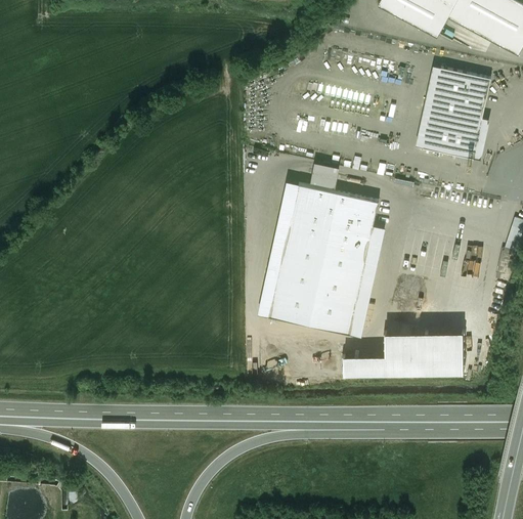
[(447,19),(458,0),(381,0),(378,7),(437,40),(447,19)]
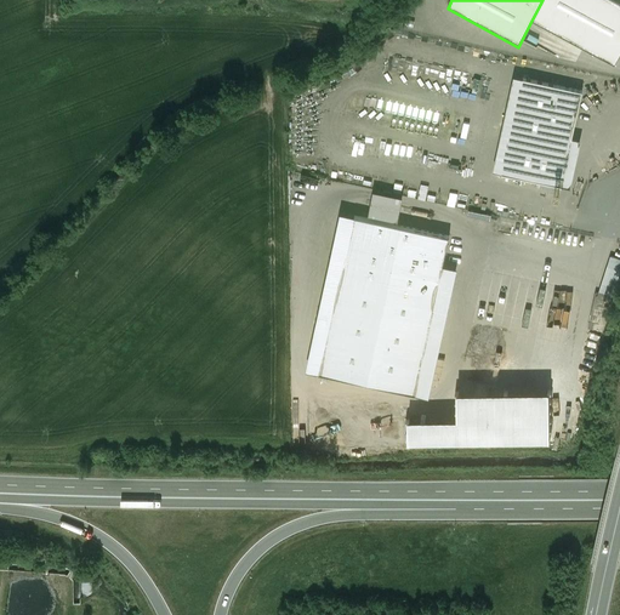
[(613,67),(619,53),(619,6),(607,0),(542,0),(530,23),(613,67)]
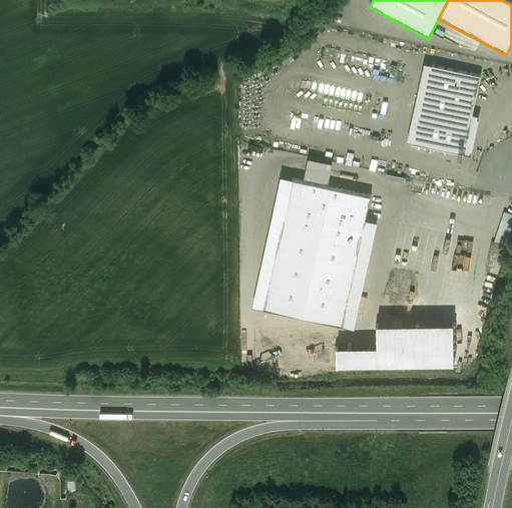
[(414,148),(431,69),(423,68),(406,146),(414,148)]
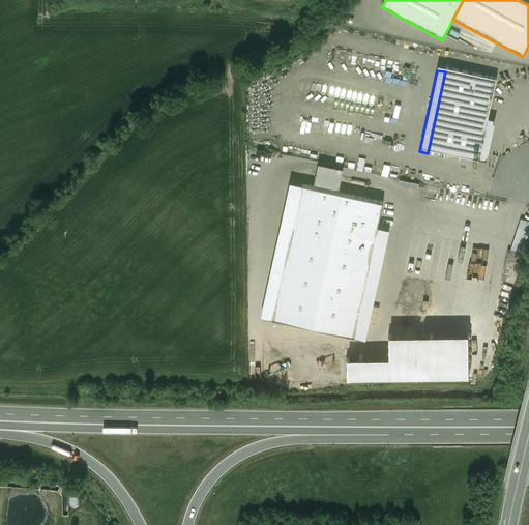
[(496,83),(445,71),(428,153),(478,164),(487,123),(496,83)]
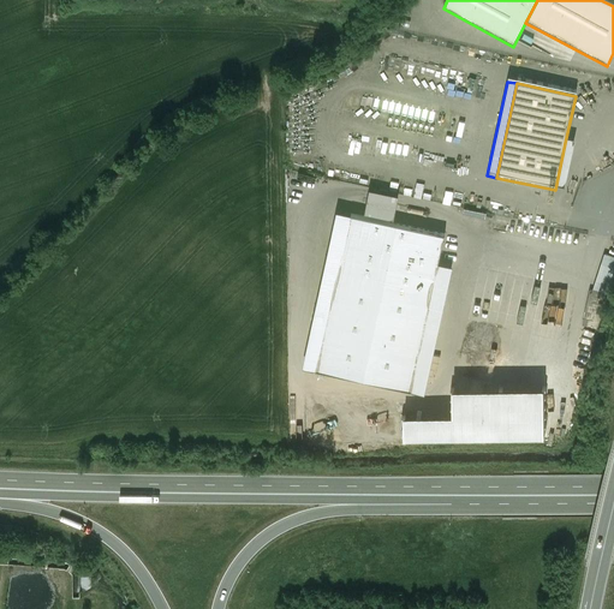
[(565,143),(555,190),(564,192),(573,145),(565,143)]
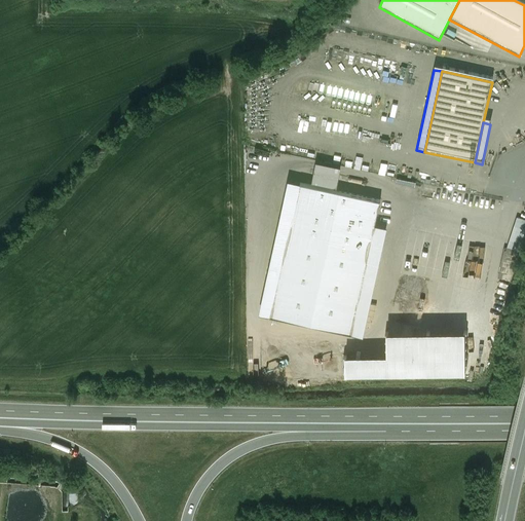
[(258,318),(270,321),(299,188),(287,185),(258,318)]
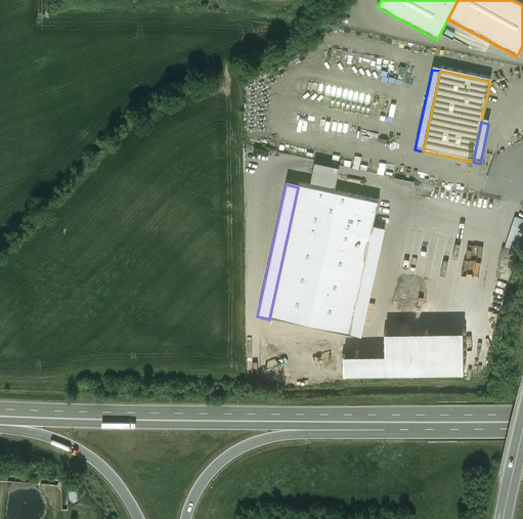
[(373,228),(378,205),(298,187),(269,319),(349,337),(373,228)]
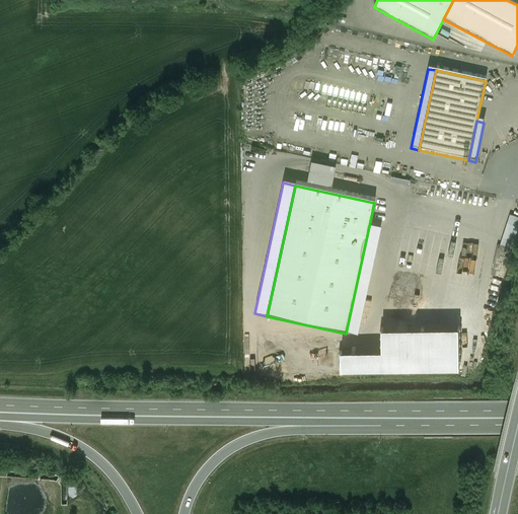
[(509,249),(517,225),(517,222),(512,220),(502,246),(509,249)]
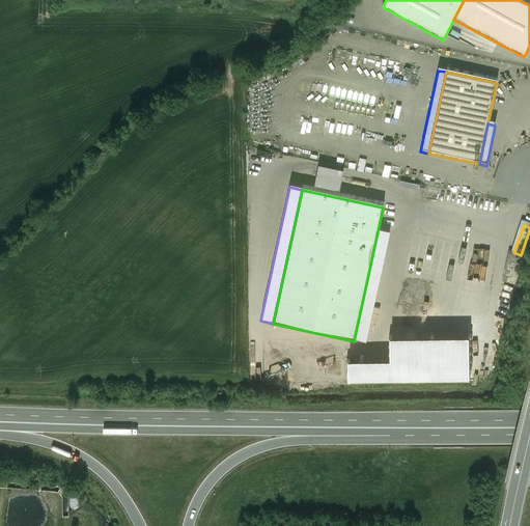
[(390,234),(378,231),(354,341),(365,344),(390,234)]
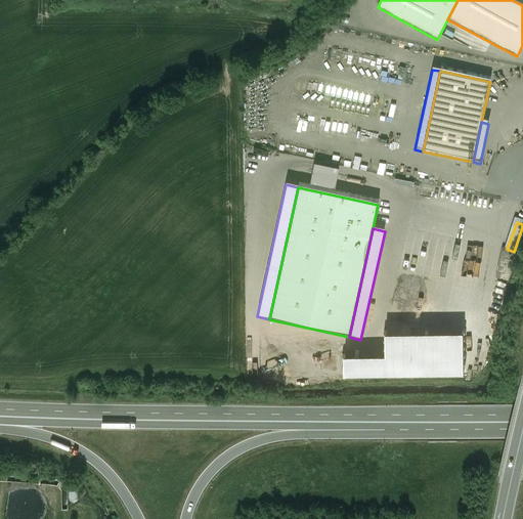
[(462,335),(385,335),(385,357),(343,358),(343,378),(463,377),(462,335)]
